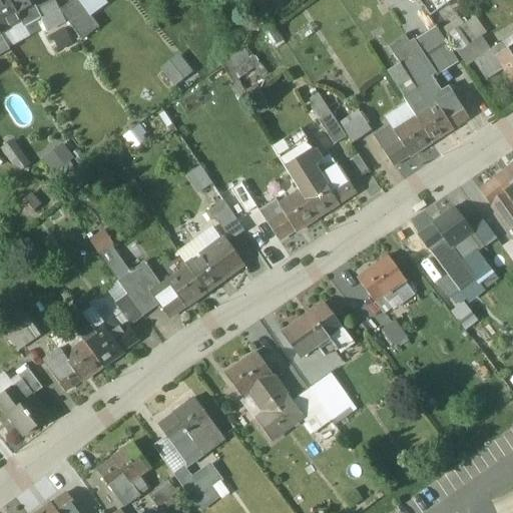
[(31,0),(0,0),(0,34),(21,23),(23,27),(40,18),(35,9),(36,8),(31,0)]
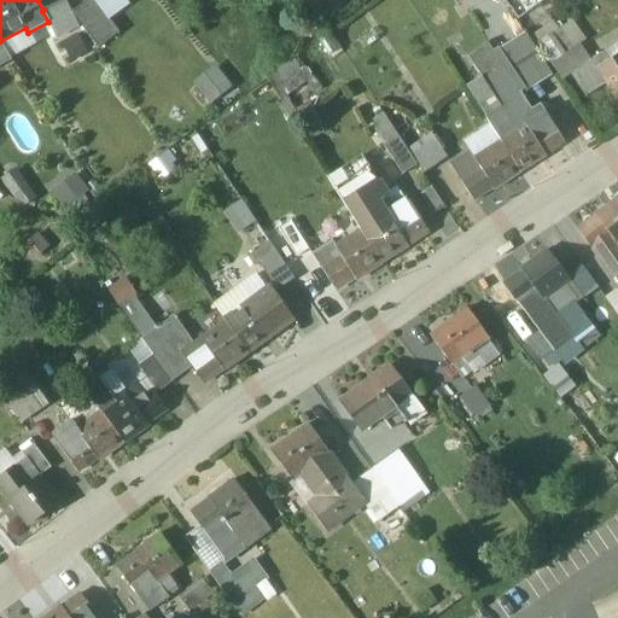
[(63,0),(44,10),(42,11),(48,22),(57,38),(79,25),(73,12),(65,0),(63,0)]
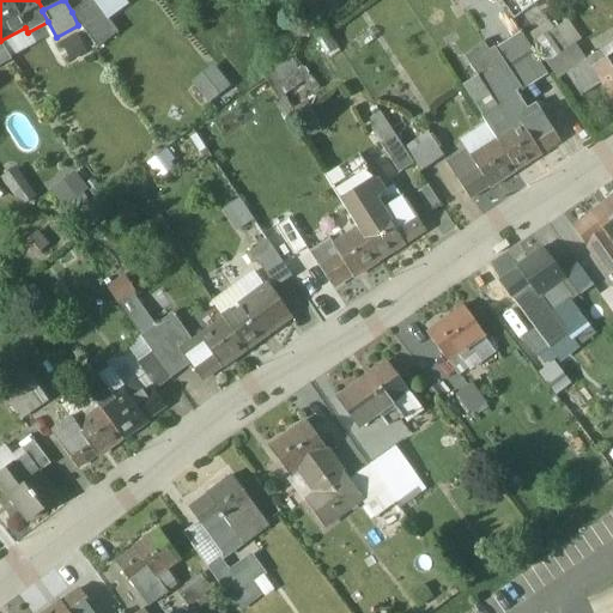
[(95,0),(87,0),(72,12),(98,48),(119,32),(95,0)]
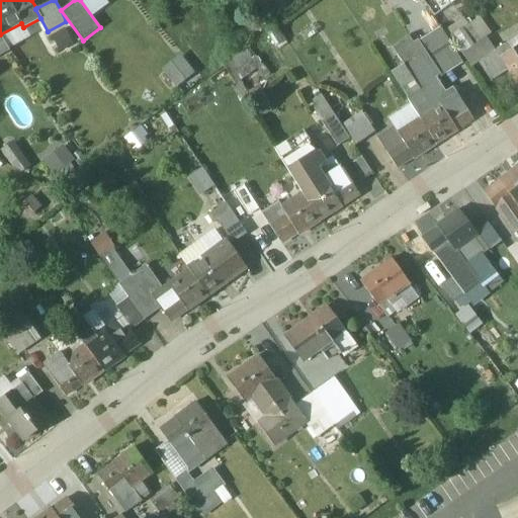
[(468,24),(450,36),(461,54),(480,41),(468,24)]
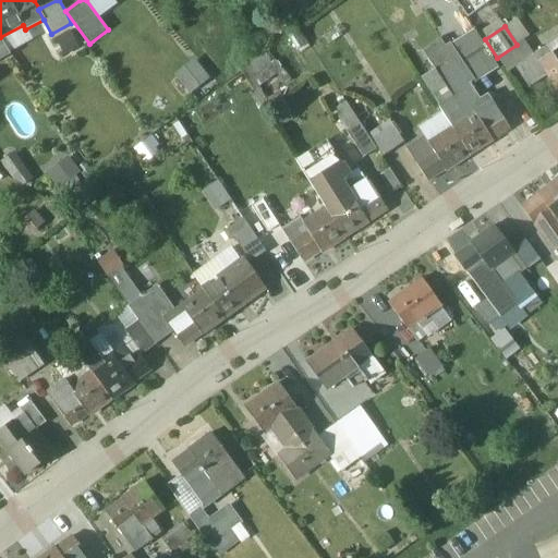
[(63,58),(79,48),(68,29),(51,38),(63,58)]
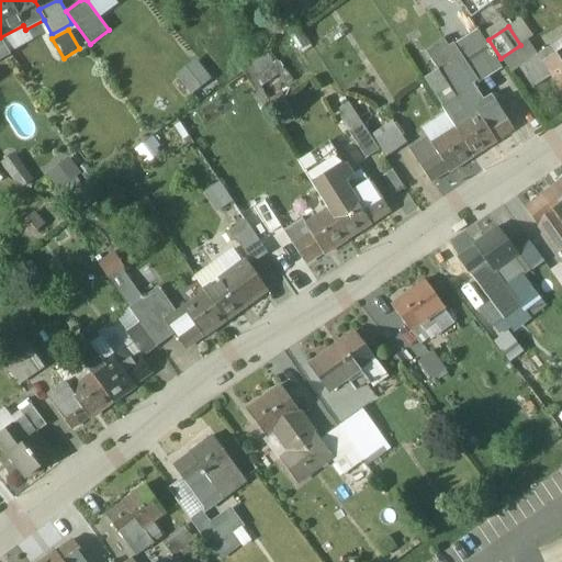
[(490,48),(478,30),(454,45),(478,81),(479,83),(502,69),(489,49),(490,48)]
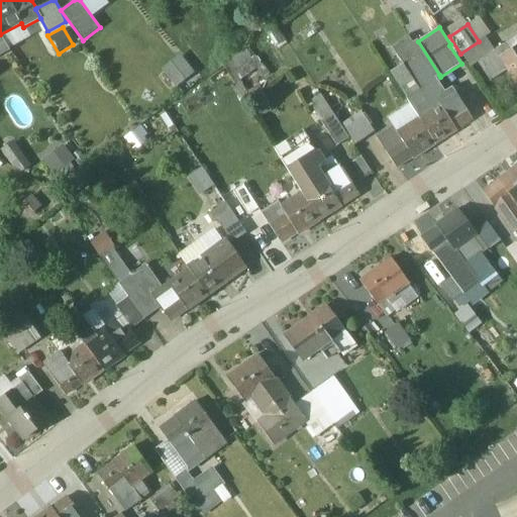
[(473,119),(452,87),(444,92),(435,78),(439,75),(418,41),(417,40),(412,42),(408,36),(391,47),(419,90),(406,99),(418,117),(418,118),(435,144),(435,145),(457,131),(456,129),(473,119)]
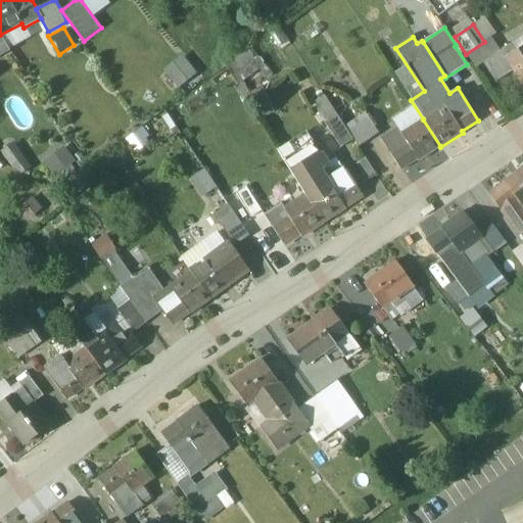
[(522,46),(516,51),(512,44),(483,62),(496,82),(513,72),(522,87),(522,46)]
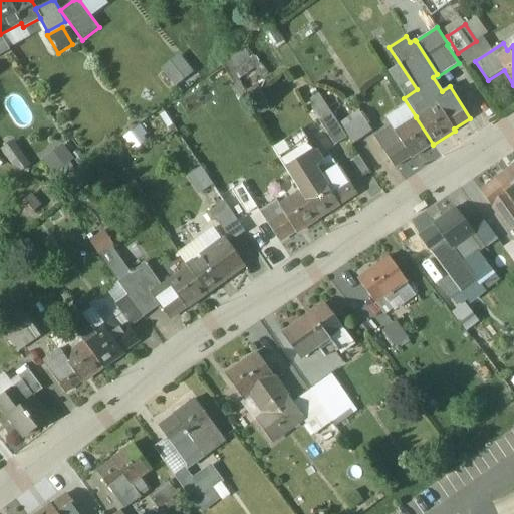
[(222,62),(232,80),(255,67),(246,49),(222,62)]
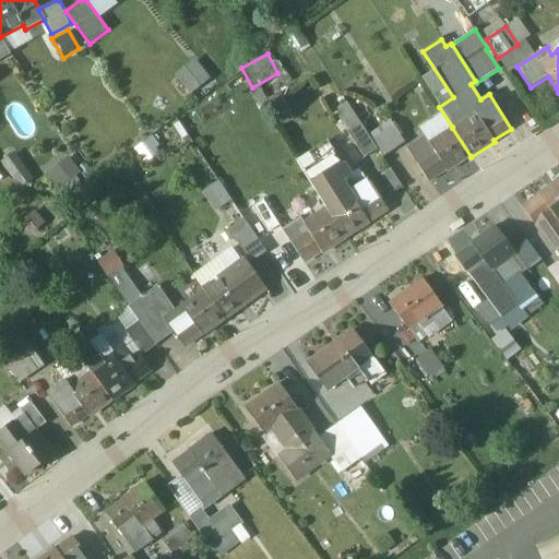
[(171,73),(188,94),(209,78),(192,57),(171,73)]
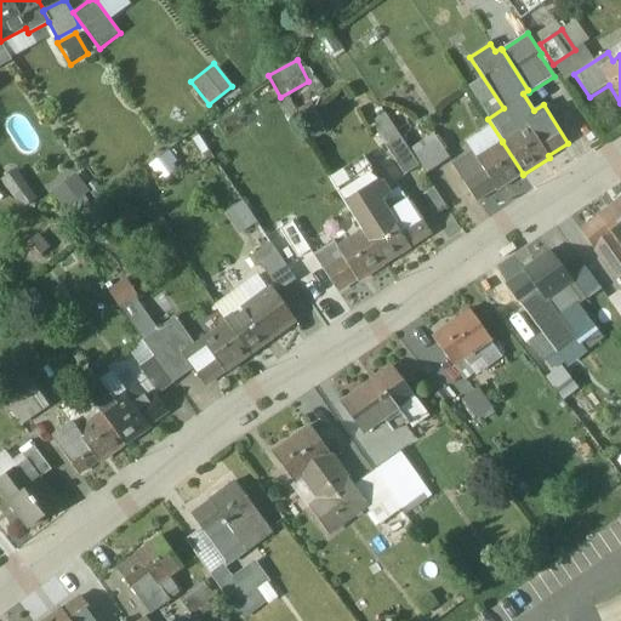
[(303,140),(323,132),(313,106),(294,113),(303,140)]
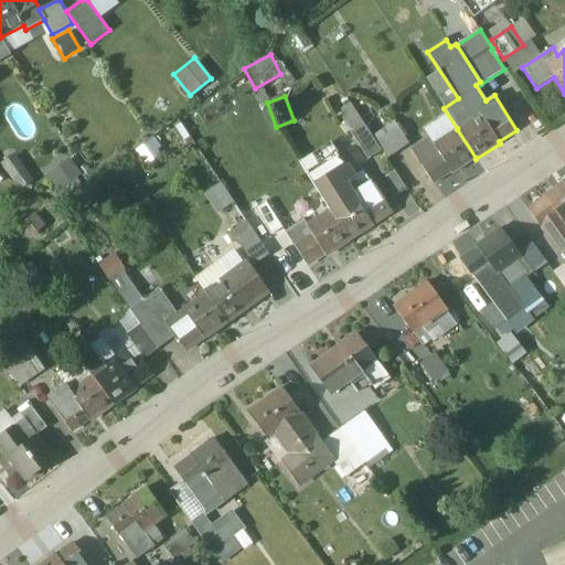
[(394,123),(373,137),(387,159),(409,145),(394,123)]
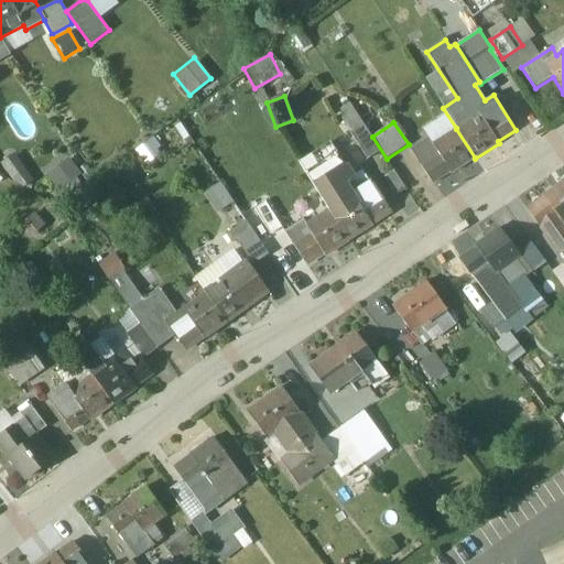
[(381,151),(364,125),(350,133),(368,160),(381,151)]
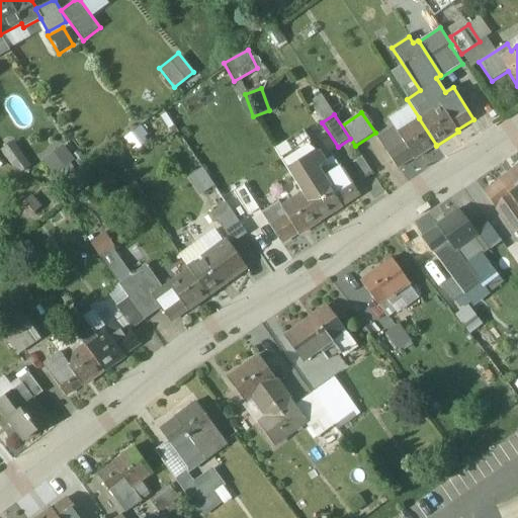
[(419,118),(398,131),(395,126),(377,138),(398,169),(413,159),(414,160),(436,146),(436,145),(419,118)]
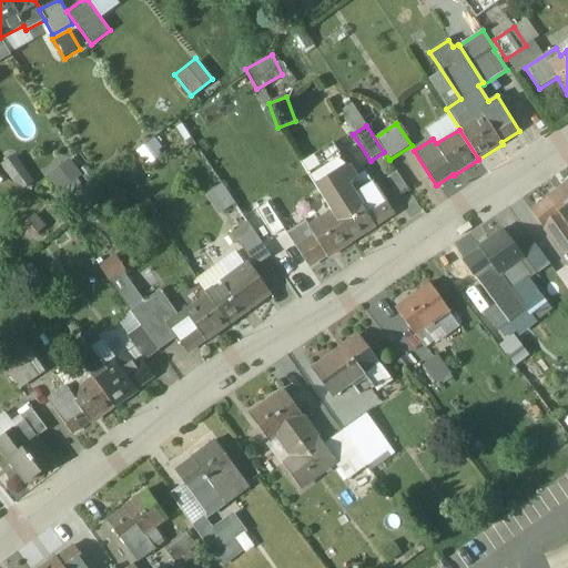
[(12,153),(0,162),(19,189),(31,181),(12,153)]
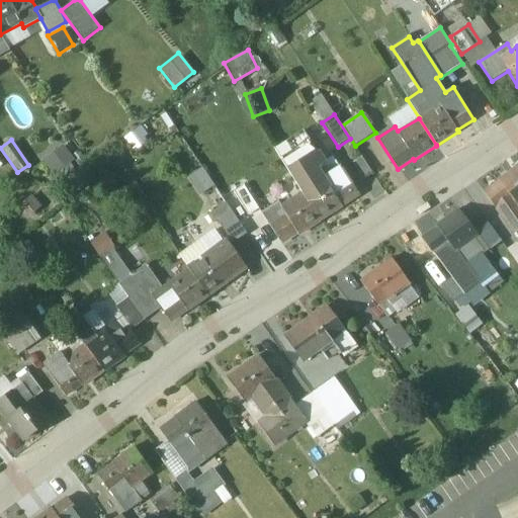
[(39,156),(57,180),(76,167),(59,143),(39,156)]
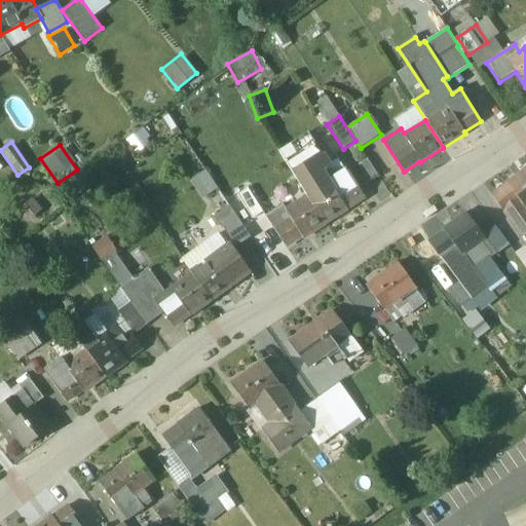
[(329,181),(322,171),(329,165),(316,146),(287,164),(307,195),(326,225),(350,210),(348,207),(363,197),(345,171),(329,181)]
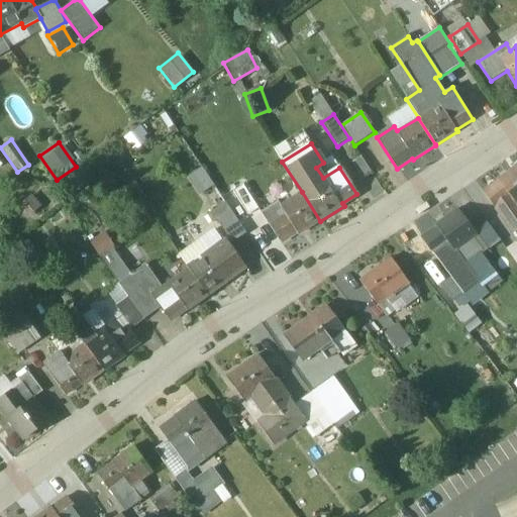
[(516,165),(497,180),(498,181),(483,192),(513,233),(516,229),(516,165)]
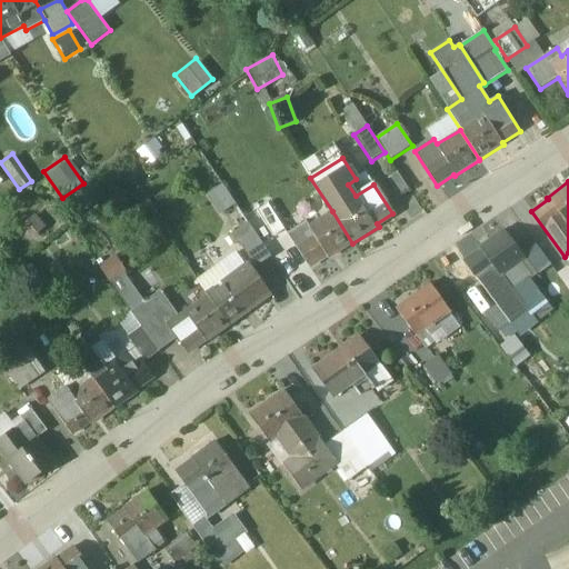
[(236,205),(222,185),(210,192),(223,212),(236,205)]
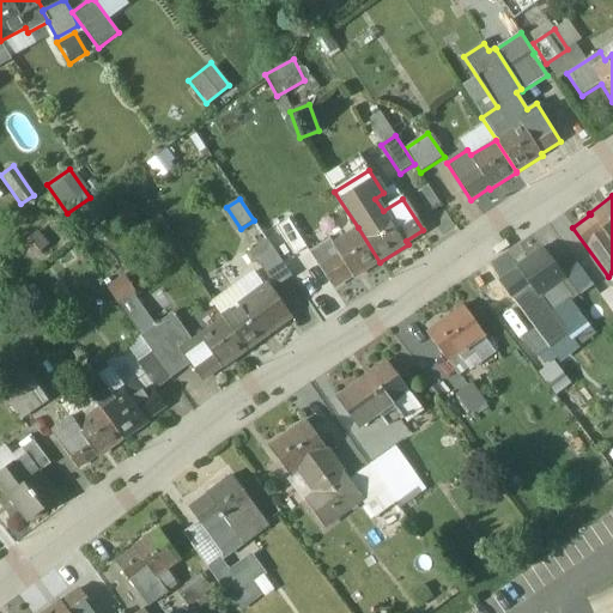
[(358,228),(333,244),(341,256),(352,274),(354,279),(380,262),(358,228)]
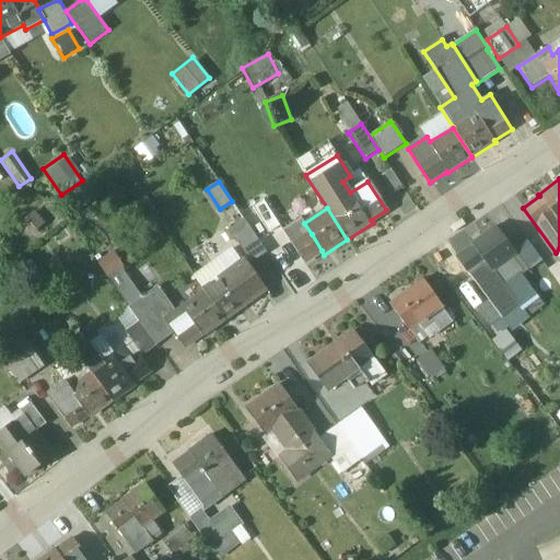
[(267,253),(245,220),(225,233),(230,241),(236,242),(252,263),(267,253)]
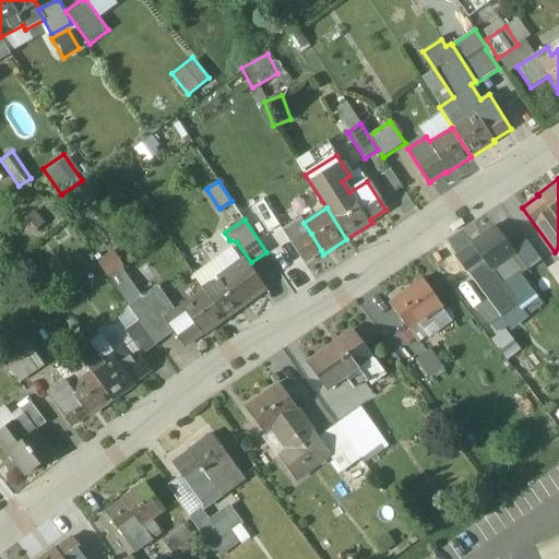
[(537,299),(508,260),(515,254),(495,226),(471,244),(472,245),(455,257),(487,300),(477,308),(490,325),(501,317),(509,326),(525,313),(523,309),(537,299)]
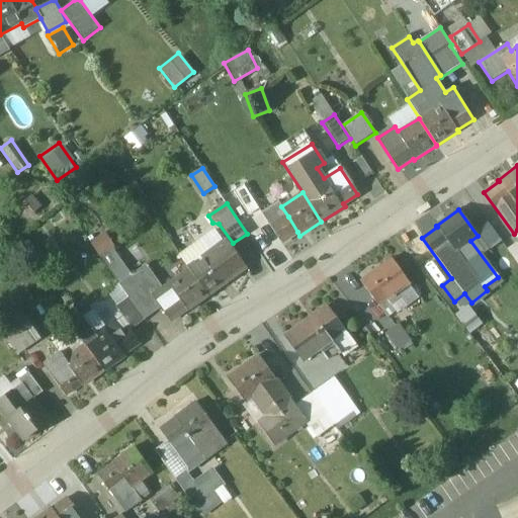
[(288,217),(272,227),(281,242),(297,232),(288,217)]
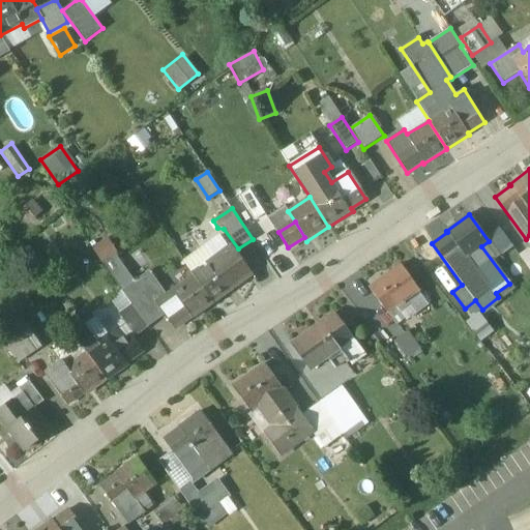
[(219,235),(203,247),(212,260),(229,248),(219,235)]
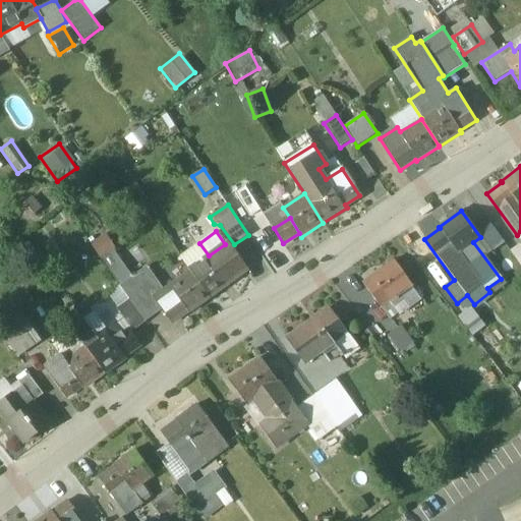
[(199,243),(180,257),(189,270),(209,255),(199,243)]
